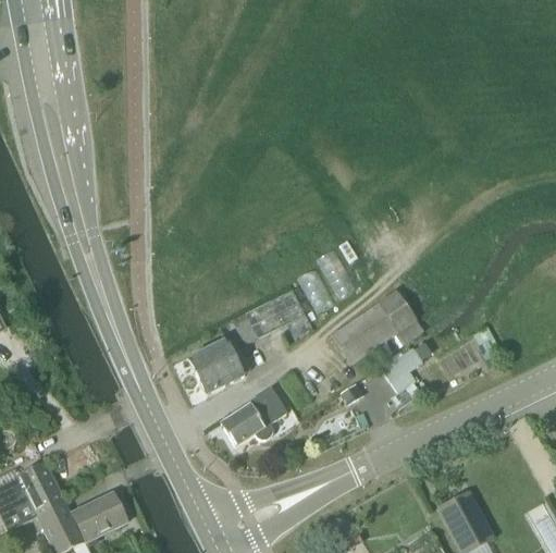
[(293,290),(233,319),(245,344),(305,315),(293,290)]
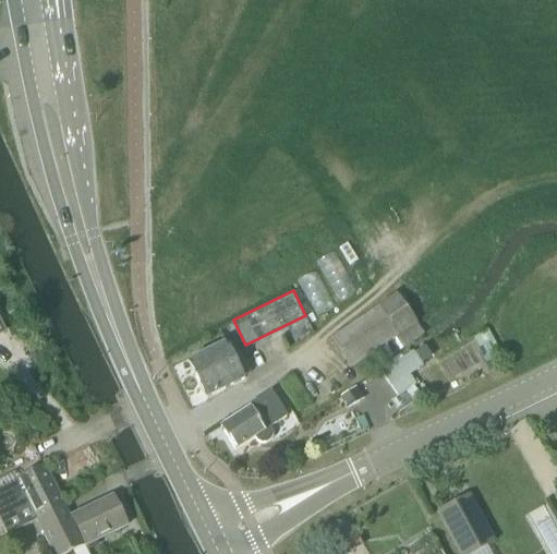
[(351,364),(375,348),(383,360),(423,332),(396,290),(378,302),(379,303),(331,335),(351,364)]
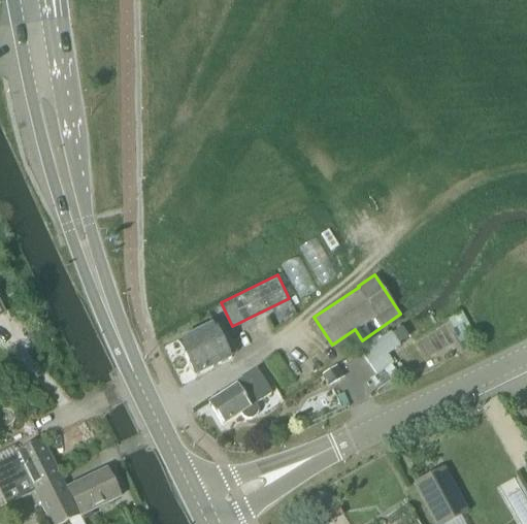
[(179,338),(188,355),(230,334),(223,321),(216,324),(215,321),(179,338)]
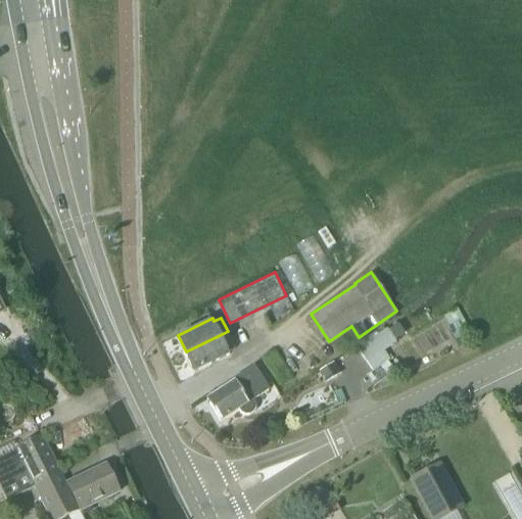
[(372,369),(374,367),(388,358),(389,357),(383,347),(397,338),(388,325),(358,346),(372,369)]
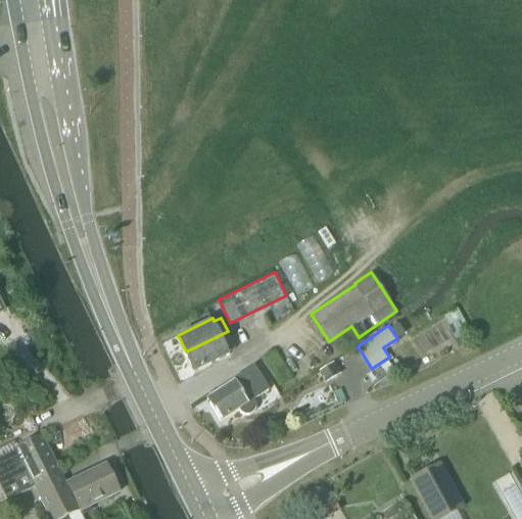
[(234,345),(229,333),(228,331),(186,351),(194,369),(229,351),(228,348),(234,345)]
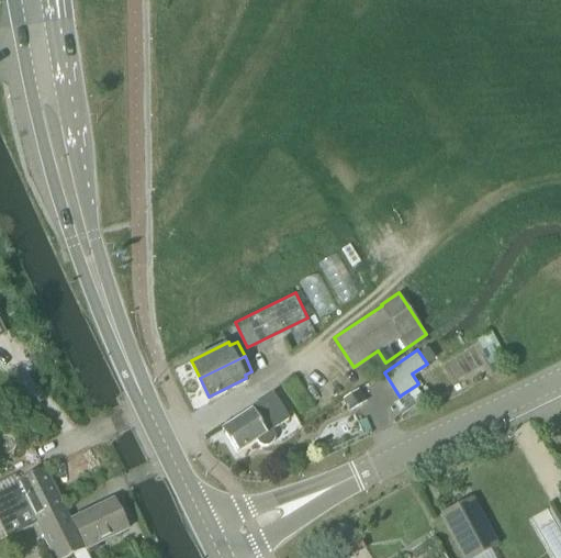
[(352,405),(363,398),(358,388),(346,395),(352,405)]
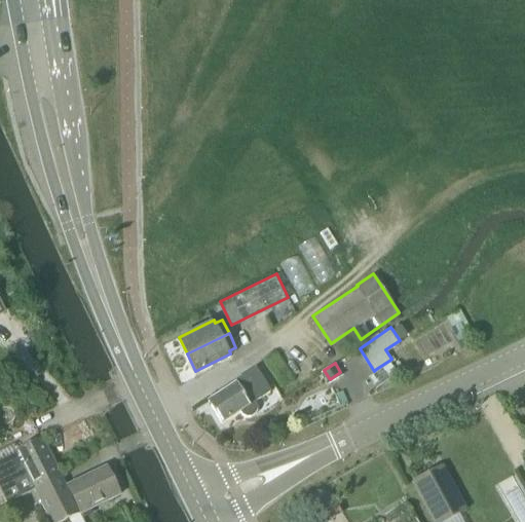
[(256,366),(248,370),(234,379),(235,380),(208,398),(222,420),(240,409),(242,413),(247,415),(251,414),(255,412),(257,408),(257,404),(254,400),(271,389),(256,366)]
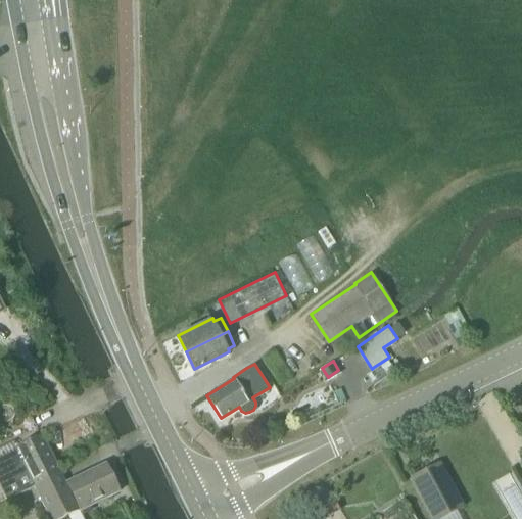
[(0,500),(20,490),(34,484),(61,471),(42,434),(16,446),(17,449),(4,454),(0,456),(0,500)]
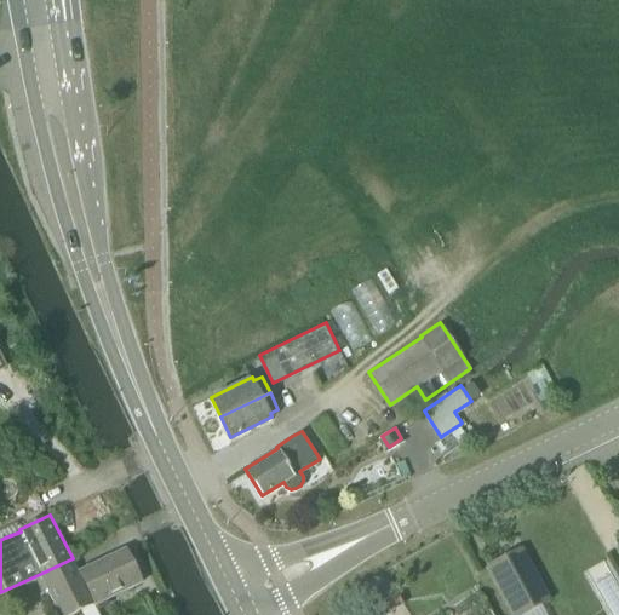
[(80,569),(95,602),(141,579),(125,546),(80,569)]
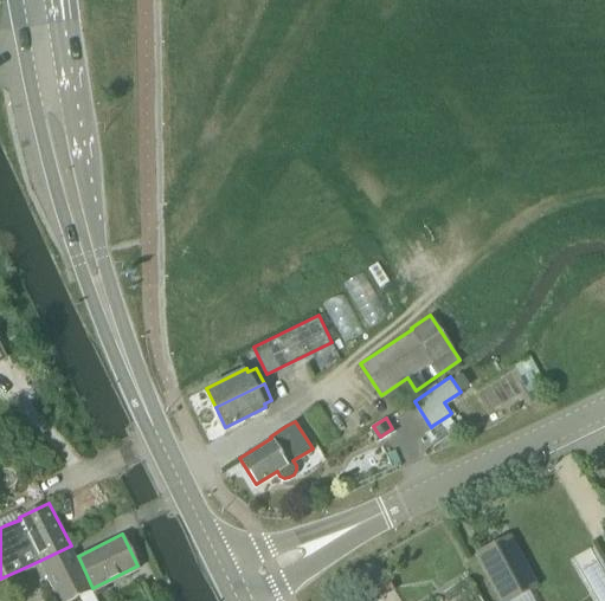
[(503,600),(504,600),(538,583),(510,534),(476,551),(503,600)]
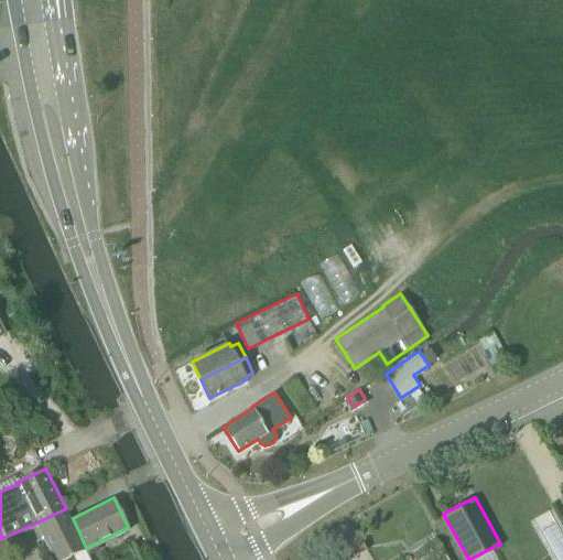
[(58,559),(85,548),(66,508),(36,523),(54,559),(58,559)]
